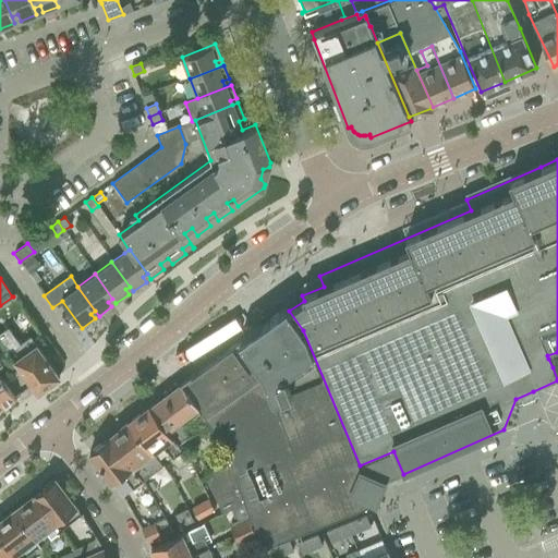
[(193,374),(180,384),(199,412),(209,426),(223,446),(228,459),(204,477),(222,513),(242,504),(247,501),(267,548),(271,546),(288,540),(371,506),(375,505),(384,482),(387,481),(403,474),(393,451),(360,465),(303,330),(289,311),(286,307),(246,336),(247,337),(241,341),(241,340),(226,350),(227,351),(194,375),(193,374)]
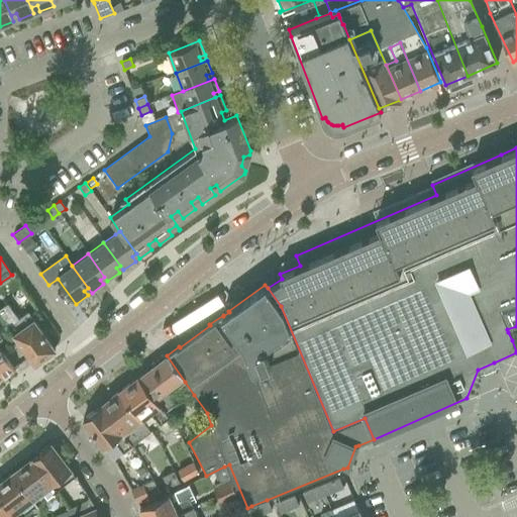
[(8,303),(0,308),(0,312),(30,356),(35,364),(55,349),(49,342),(28,311),(19,318),(8,303)]
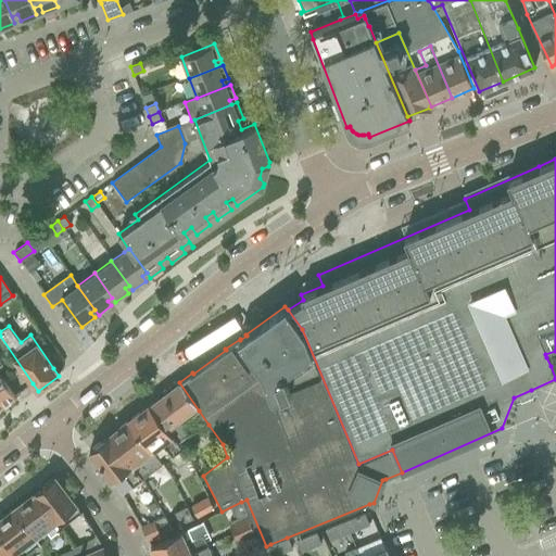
[(0,407),(14,397),(2,379),(0,376),(0,364),(2,364),(0,359),(0,407)]
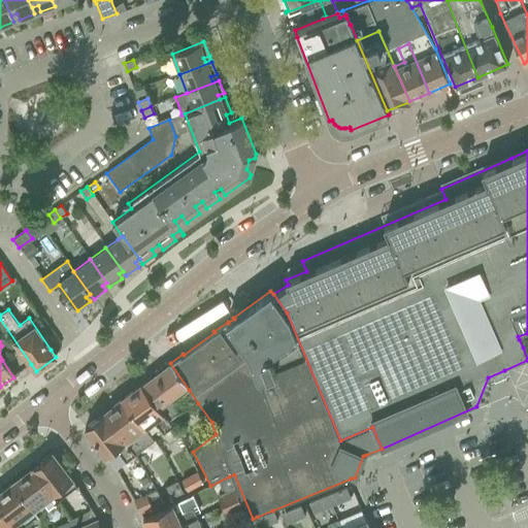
[(143,384),(140,386),(167,421),(168,420),(178,411),(171,403),(189,390),(170,363),(150,378),(143,384)]
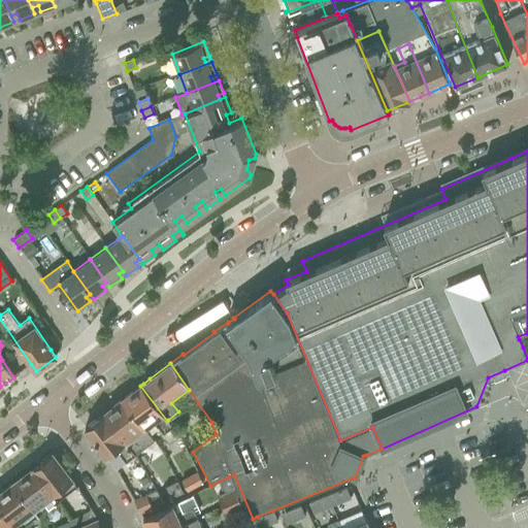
[(140,386),(122,400),(144,430),(155,422),(163,432),(172,425),(168,420),(167,421),(140,386)]
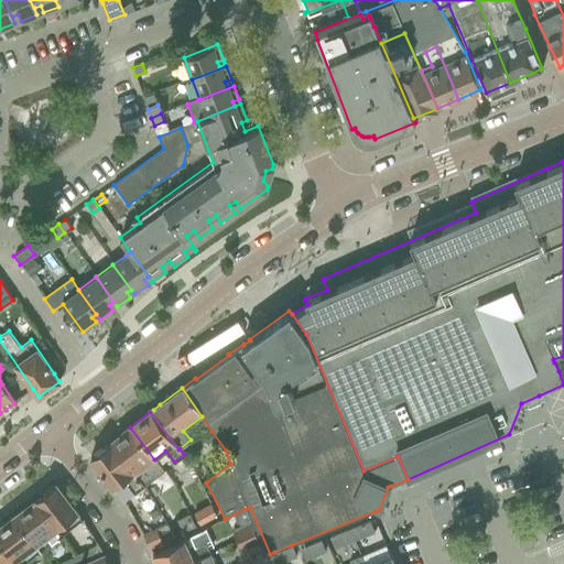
[(130,427),(110,442),(143,486),(152,479),(154,477),(163,470),(154,459),(130,427)]
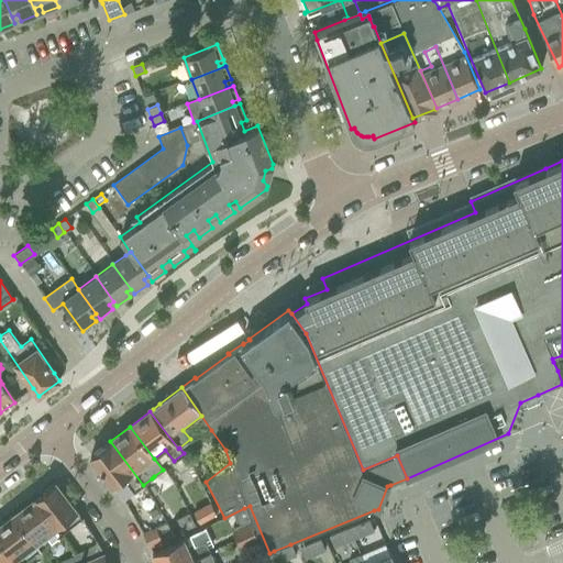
[(110,441),(90,456),(106,477),(113,486),(123,478),(133,493),(143,485),(110,441)]
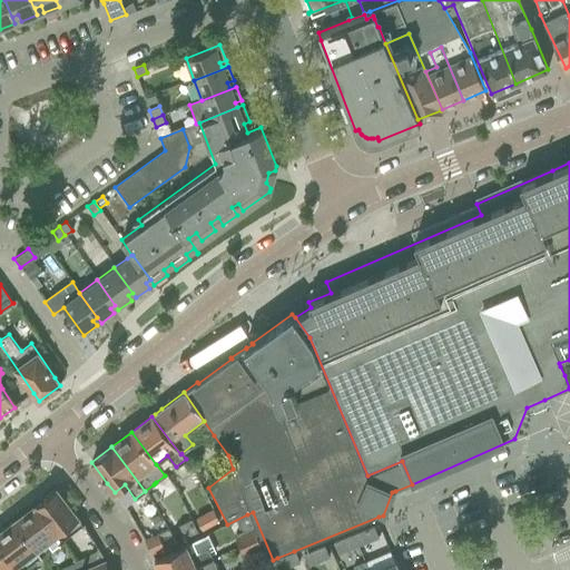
[(52,491),(36,504),(52,528),(62,540),(66,538),(84,524),(56,489),(52,491)]
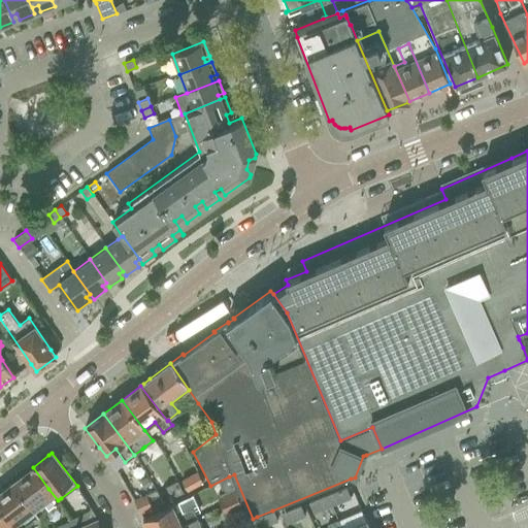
[(33,467),(13,482),(39,515),(58,500),(33,467)]
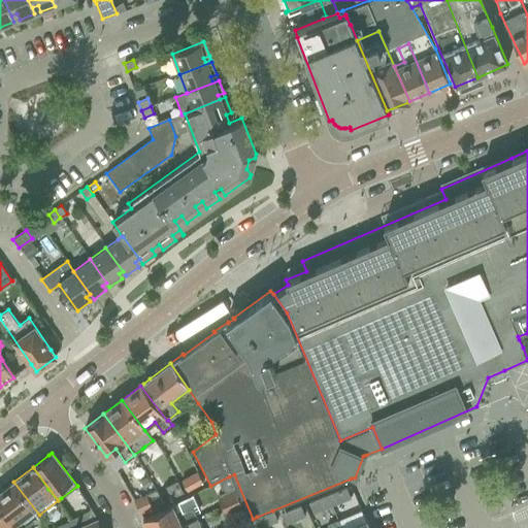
[(197,471),(182,480),(188,492),(203,484),(197,471)]
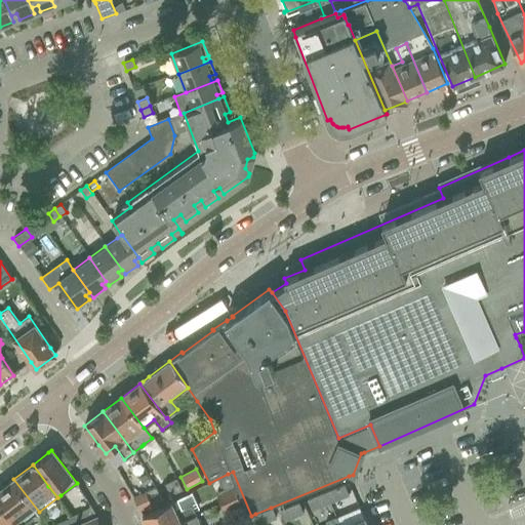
[(13,479),(0,489),(0,503),(15,524),(21,524),(39,512),(13,479)]
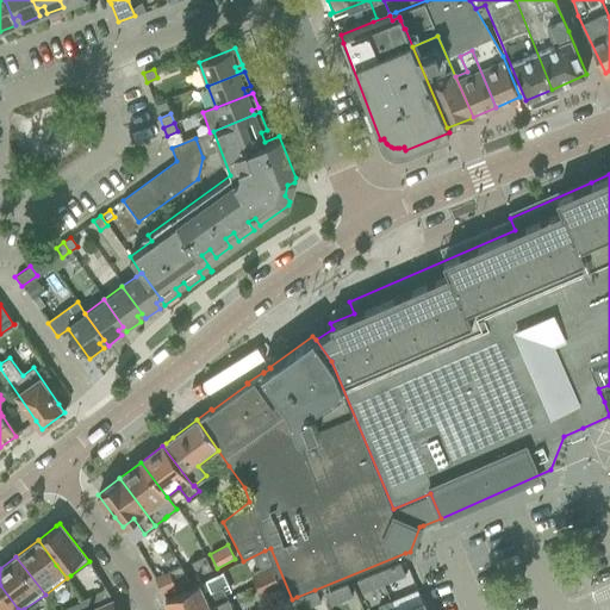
[(204,556),(192,562),(198,576),(211,570),(204,556)]
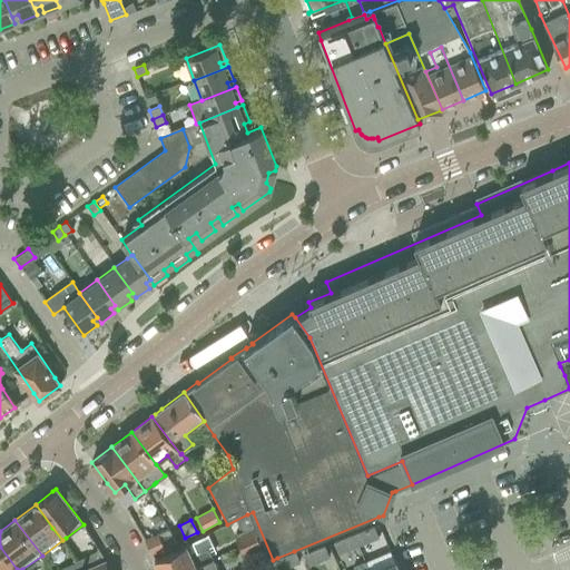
[(374,526),(354,534),(359,546),(379,538),(374,526)]
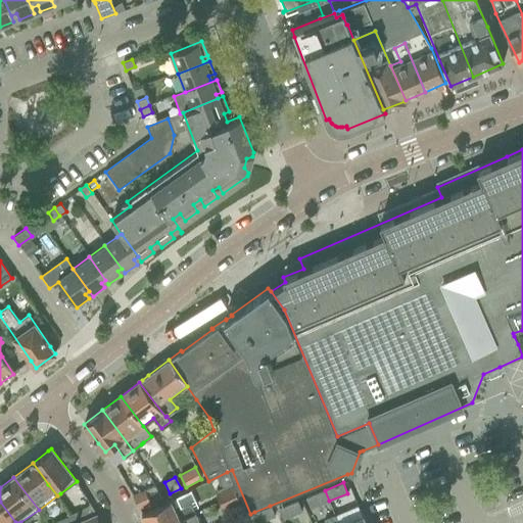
[(233,484),(216,492),(225,511),(241,503),(233,484)]
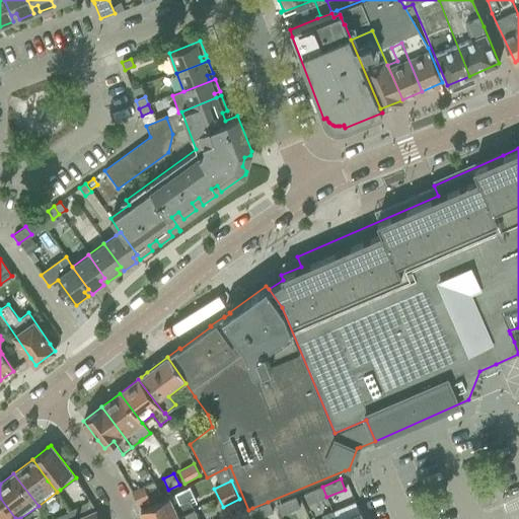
[(132,492),(137,504),(159,494),(154,482),(132,492)]
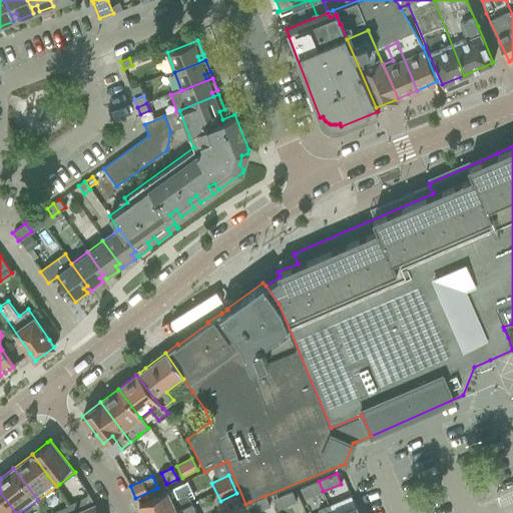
[(323,491),(319,481),(301,488),(305,499),(323,491)]
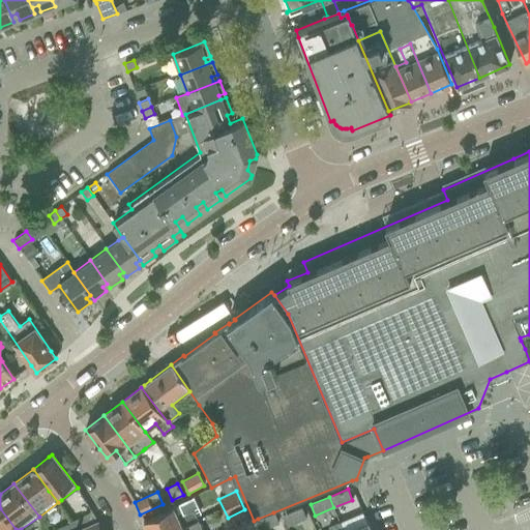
[(160,510),(142,520),(146,529),(171,529),(197,519),(196,517),(193,510),(182,514),(177,503),(173,505),(160,510)]
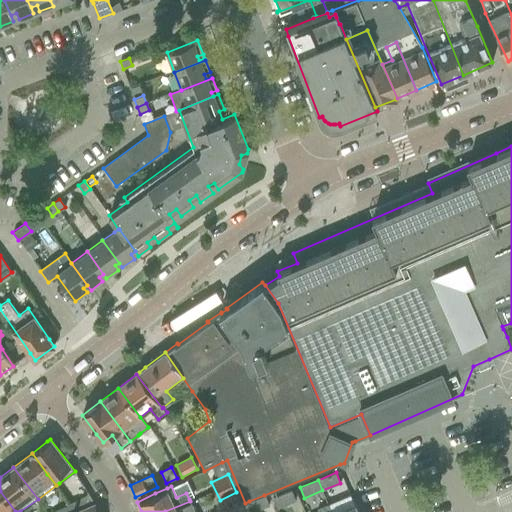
[(291,490),(273,498),(277,509),(295,501),(291,491),(291,490)]
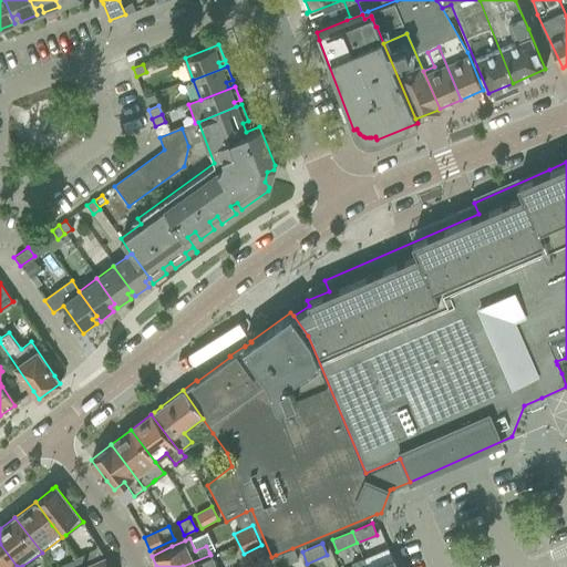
[(17,566),(0,544),(0,566),(17,566)]
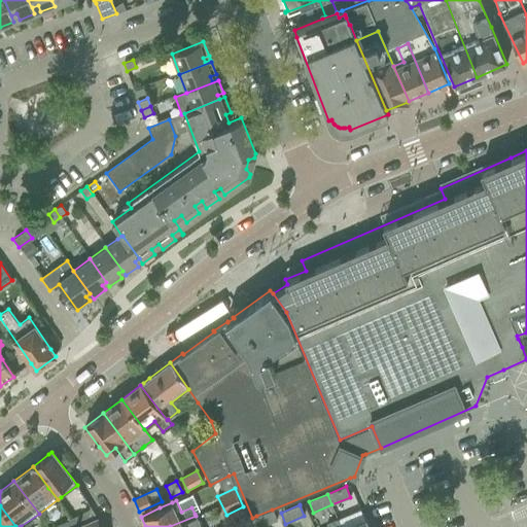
[(272,510),(256,516),(260,526),(276,520),(272,510)]
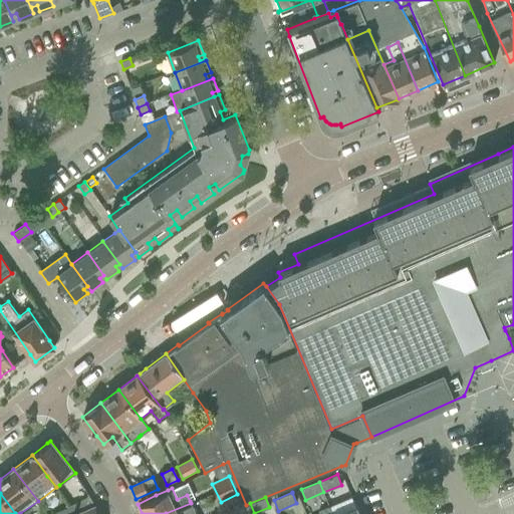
[(86,500),(71,507),(74,513),(94,506),(90,498),(89,499),(86,500)]
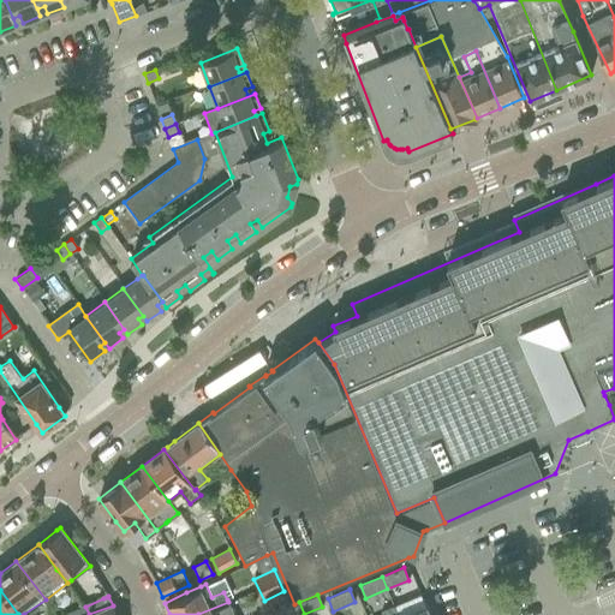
[(228,602),(198,614),(230,614),(233,614),(228,602)]
